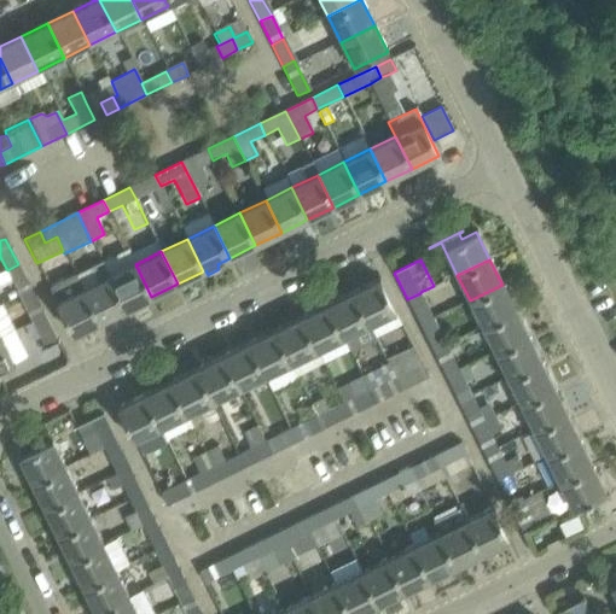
[(97,282),(83,290),(99,322),(126,309),(109,276),(102,262),(89,268),(97,282)]
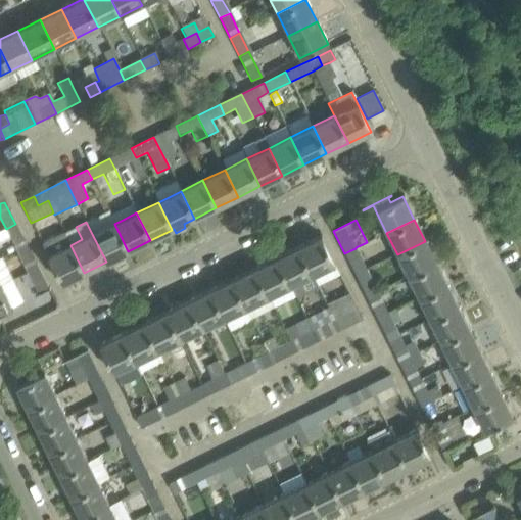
[(15,224),(6,229),(0,231),(0,244),(11,239),(16,250),(27,245),(15,224)]
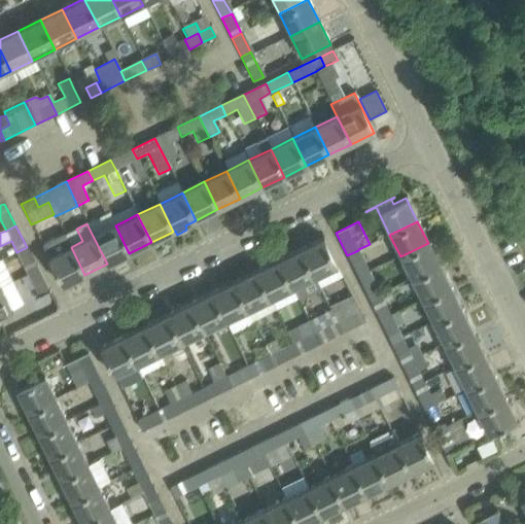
[(107,264),(129,253),(115,225),(93,236),(107,264)]
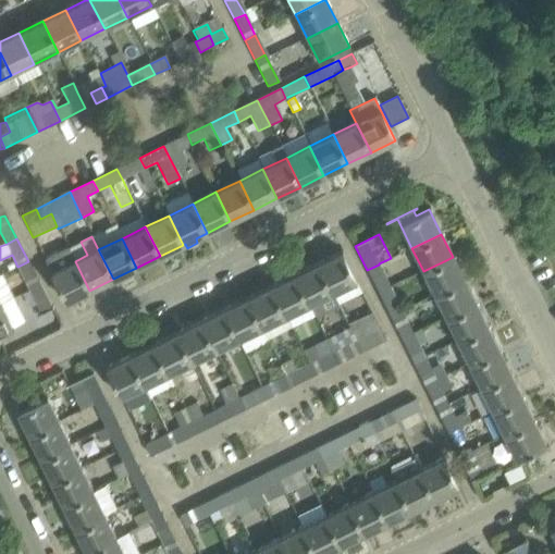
[(65,303),(89,291),(69,247),(45,260),(65,303)]
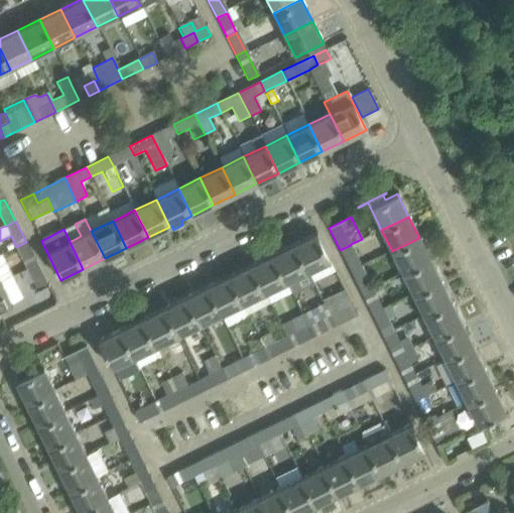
[(307,272),(330,261),(316,234),(293,245),(307,272)]
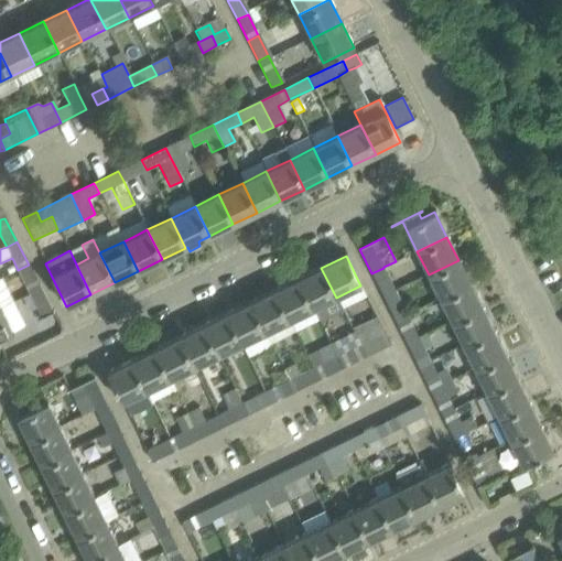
[(458,260),(429,274),(440,299),(469,284),(458,260)]
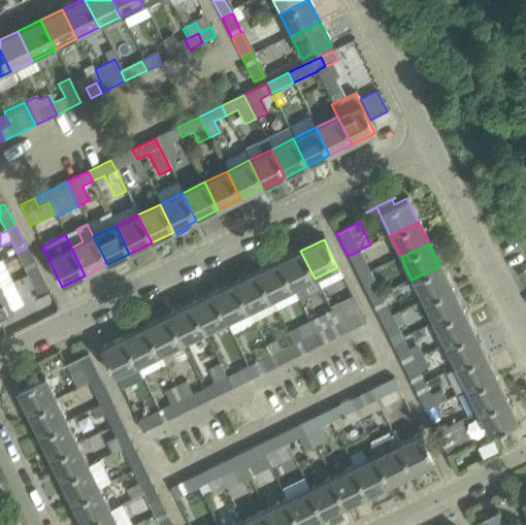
[(42,281),(27,249),(27,248),(17,253),(33,285),(42,281)]
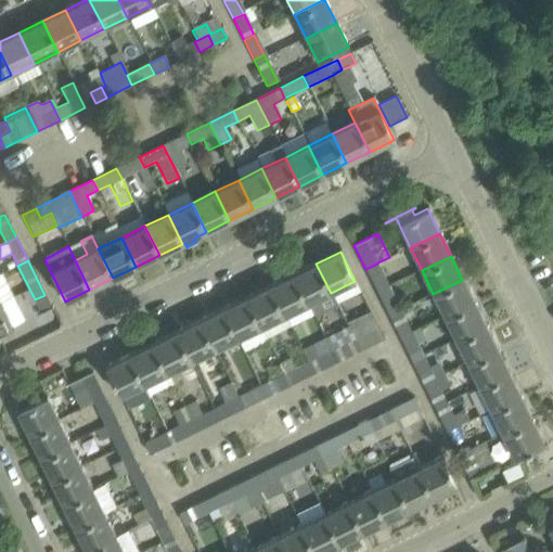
[(307,304),(331,293),(316,264),(293,274),(307,304)]
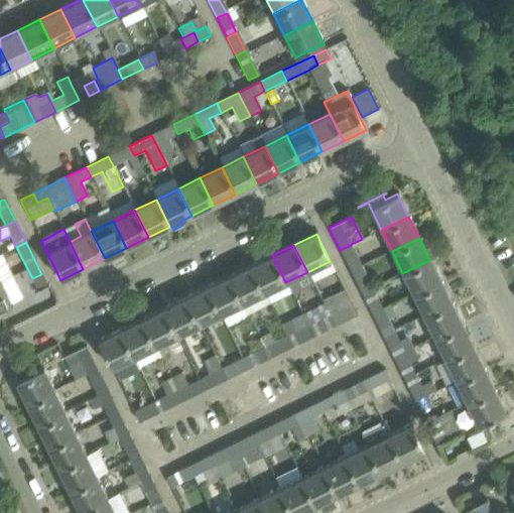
[(356,257),(352,248),(351,245),(340,250),(342,253),(345,251),(355,270),(361,267),(377,258),(372,249),(356,257)]
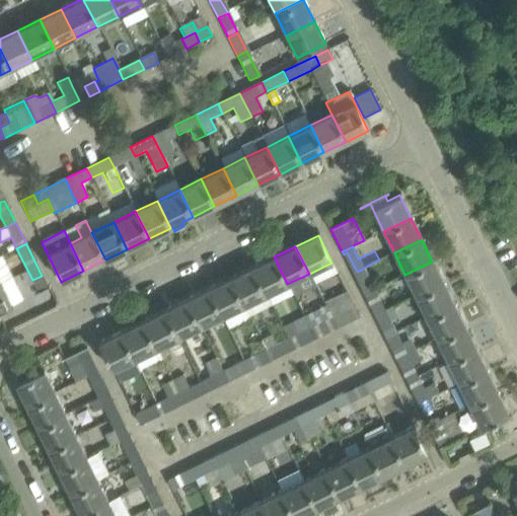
[(266,295),(287,284),(274,256),(251,268),(266,295)]
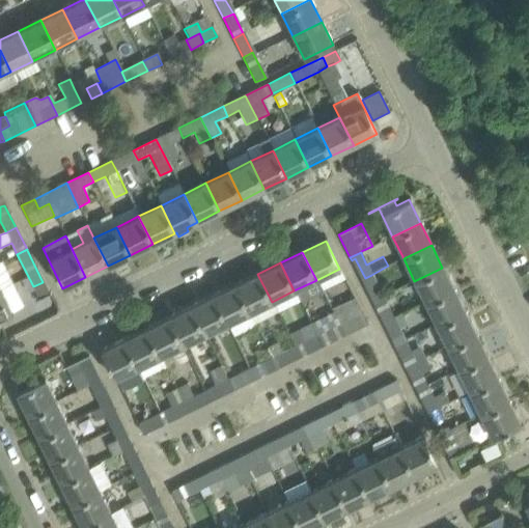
[(425,303),(453,289),(442,268),(414,281),(425,303)]
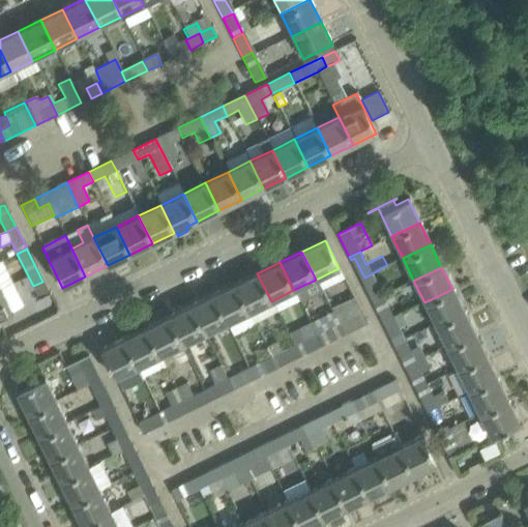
[(248,312),(271,301),(257,273),(235,284),(248,312)]
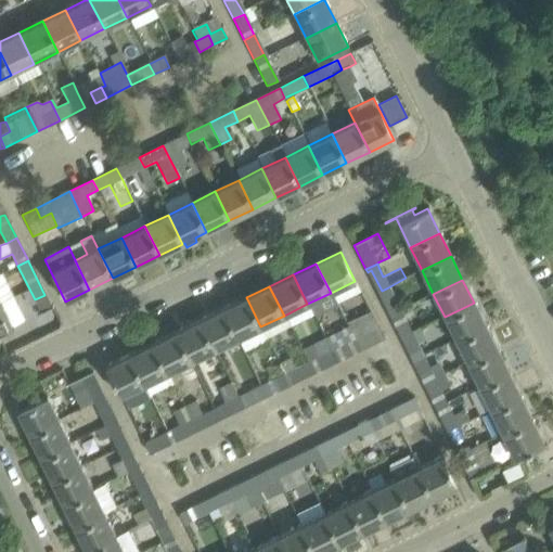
[(399,310),(393,297),(388,287),(382,291),(386,300),(382,302),(388,316),(399,310)]
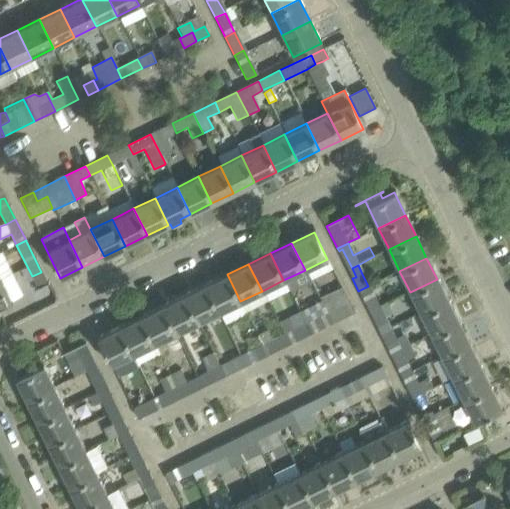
[(38,289),(47,284),(41,272),(32,276),(38,289)]
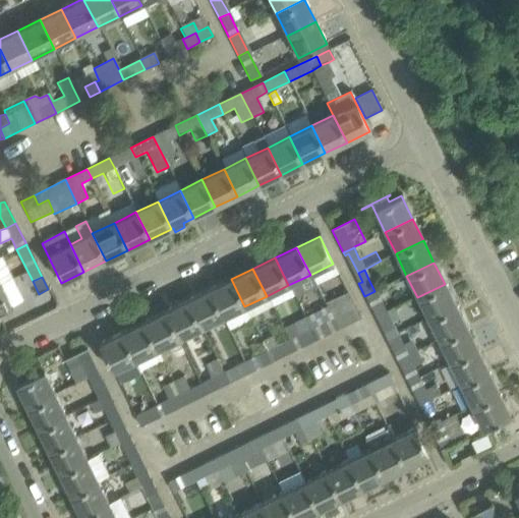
[(223,318),(244,306),(231,279),(209,290),(223,318)]
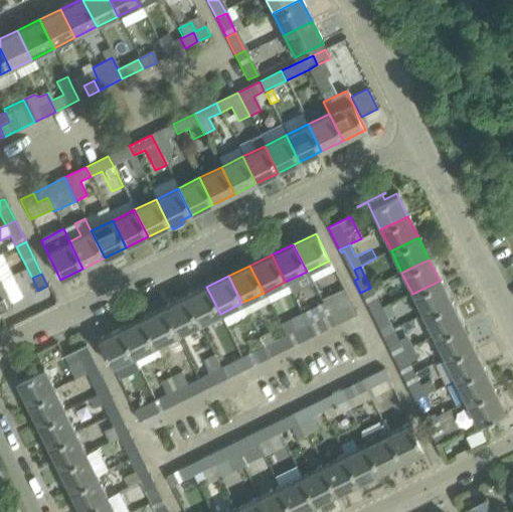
[(0,309),(12,303),(1,281),(0,281),(0,309)]
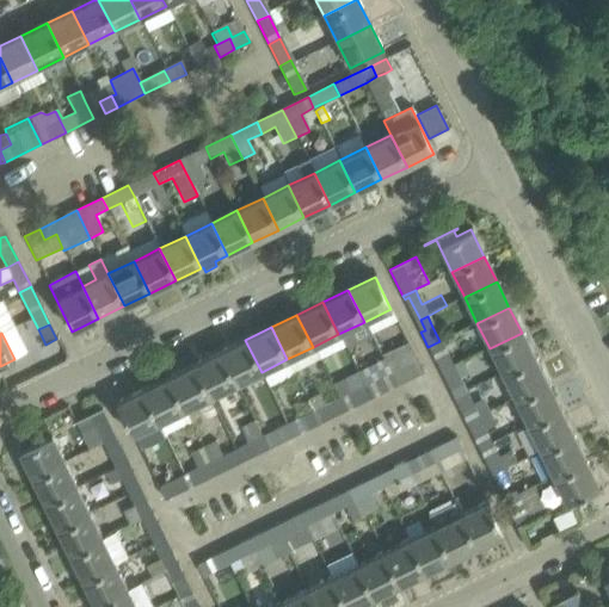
[(502,375),(534,359),(522,333),(490,348),(502,375)]
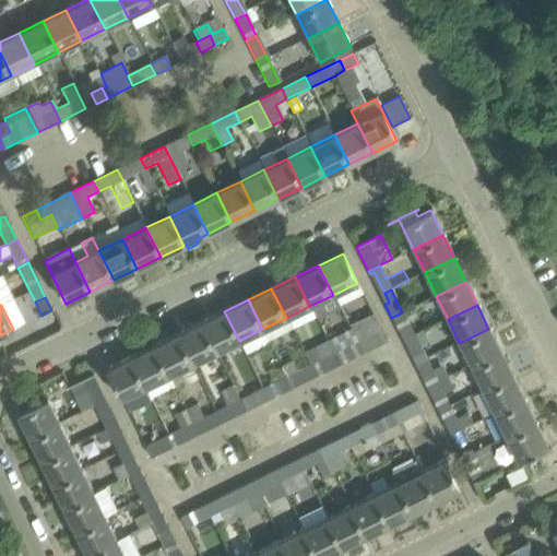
[(215,353),(239,341),(224,311),(201,323),(215,353)]
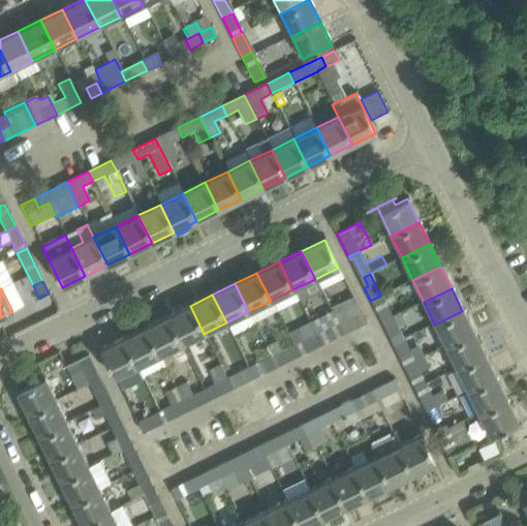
[(391,317),(386,309),(380,296),(370,301),(377,314),(381,322),(391,317)]
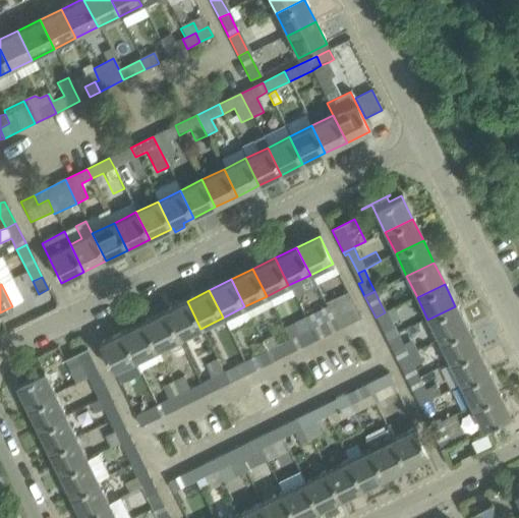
[(323,306),(330,321),(335,331),(360,319),(348,293),(323,306)]
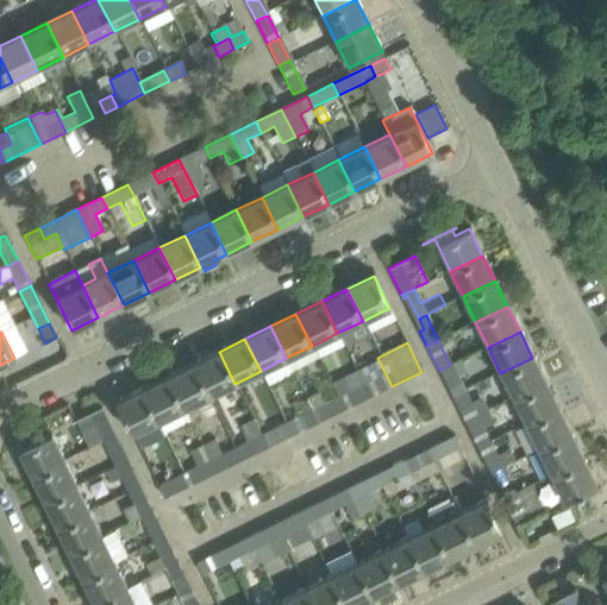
[(208,396),(235,384),(219,352),(193,364),(208,396)]
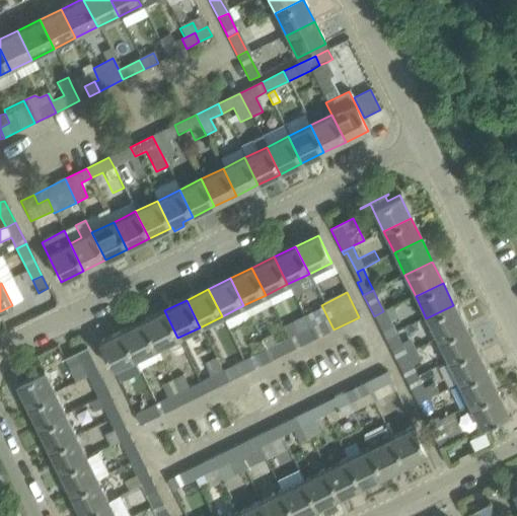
[(385,339),(404,329),(408,327),(401,315),(403,313),(399,304),(383,311),(374,316),(385,339)]
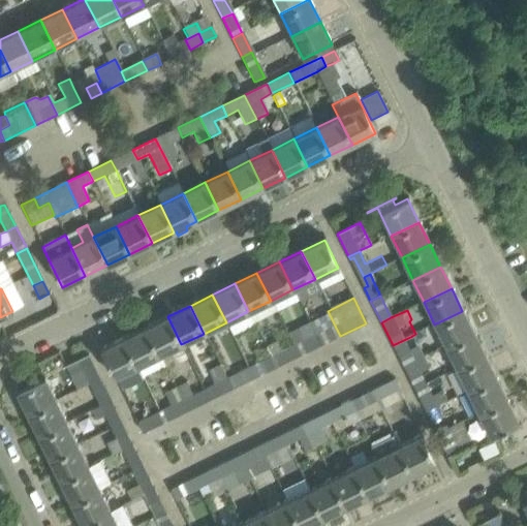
[(445,346),(473,333),(462,311),(434,325),(445,346)]
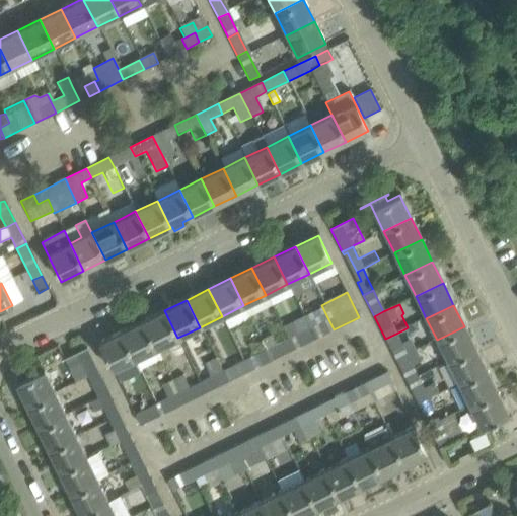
[(156,349),(177,338),(164,310),(143,321),(156,349)]
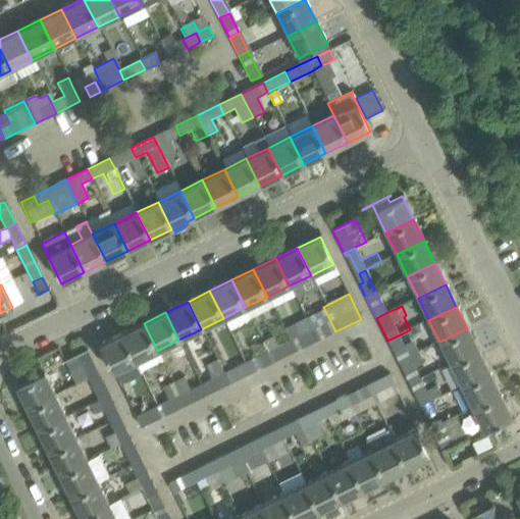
[(330,321),(324,324),(318,312),(305,318),(316,341),(335,331),(330,321)]
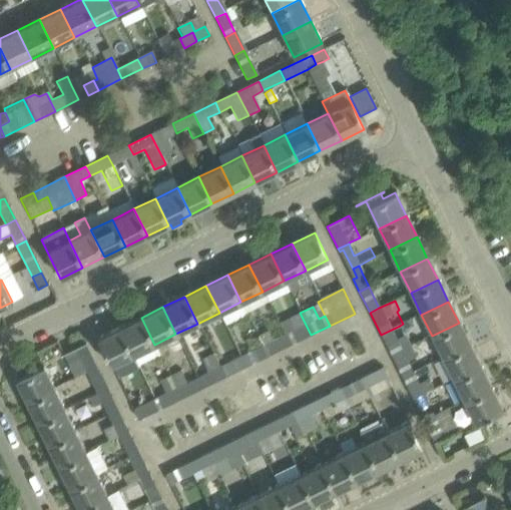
[(288,346),(311,335),(300,313),(279,324),(284,336),(288,346)]
